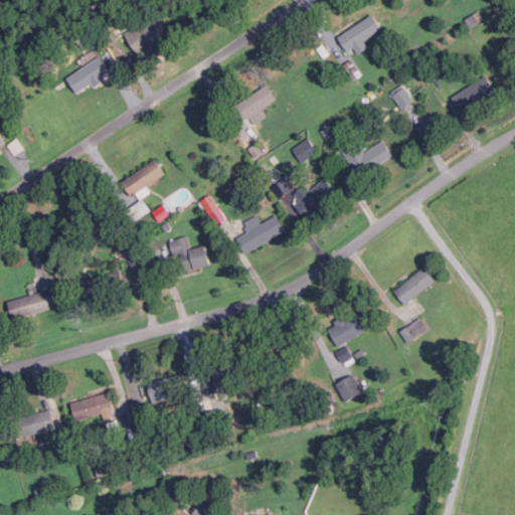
[(90,15),(86,8),(98,1),(102,7),(97,10),(98,10),(90,15)]
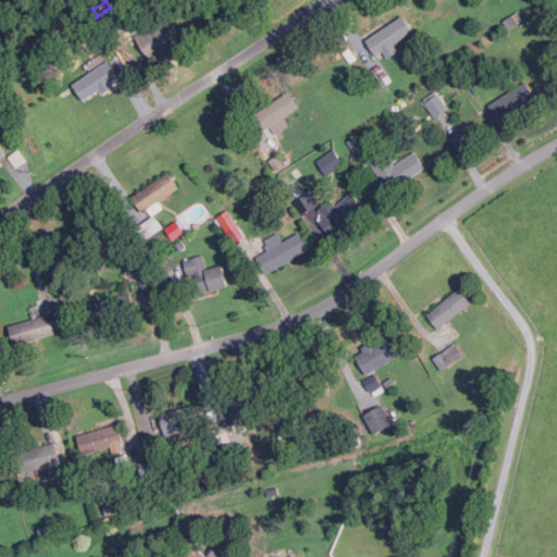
[(378,54),(367,38),(405,13),(416,29),(396,44),(400,50),(390,58),(384,50),(378,54)]
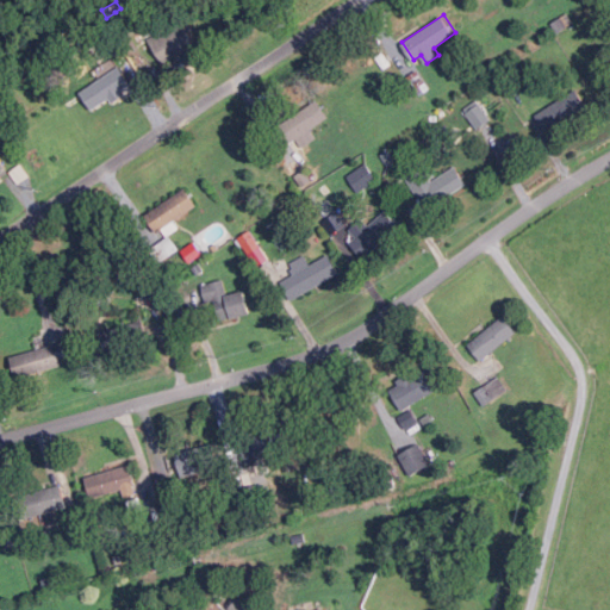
[(560,18),(567,29),(558,35),(551,24),(560,18)]
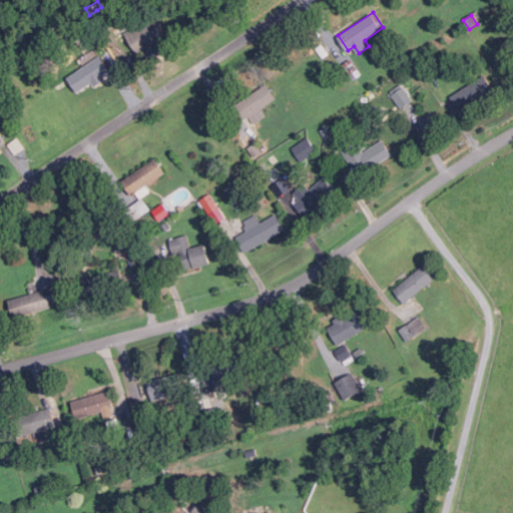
[(164,33),(152,17),(126,36),(138,52),(164,33)]
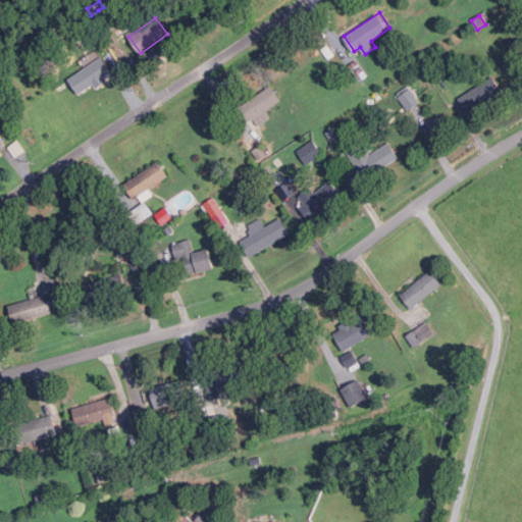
[(329,58),(323,48),(328,44),(335,54),(329,58)]
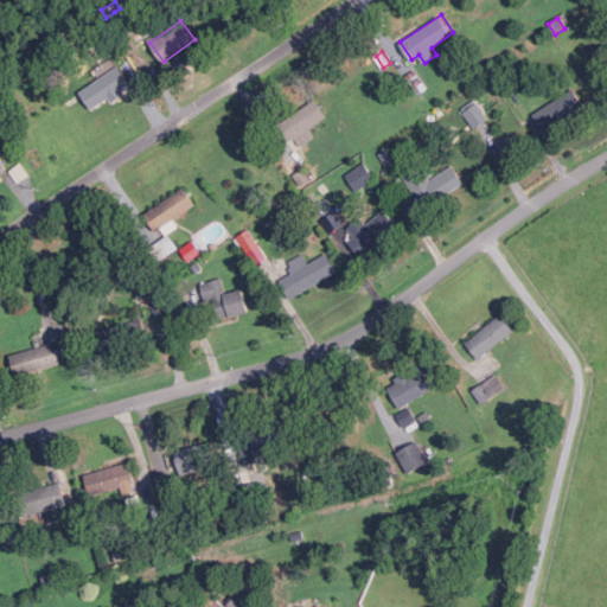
[(132,85),(119,66),(80,91),(93,112),(132,85)]
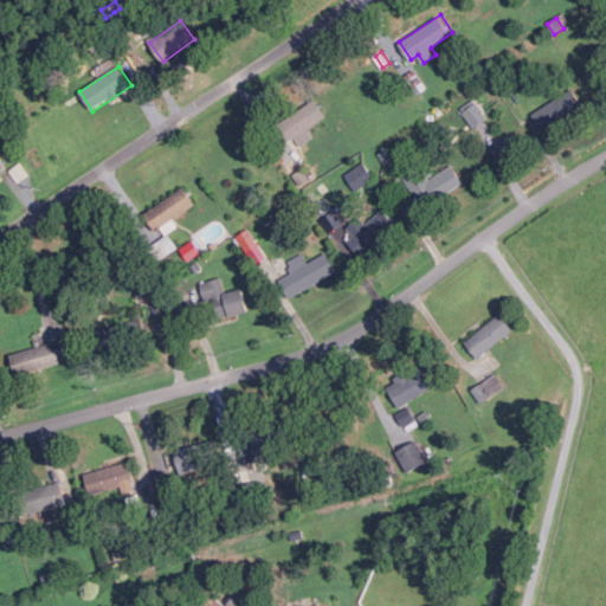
[(58,88),(50,73),(59,68),(68,82),(58,88)]
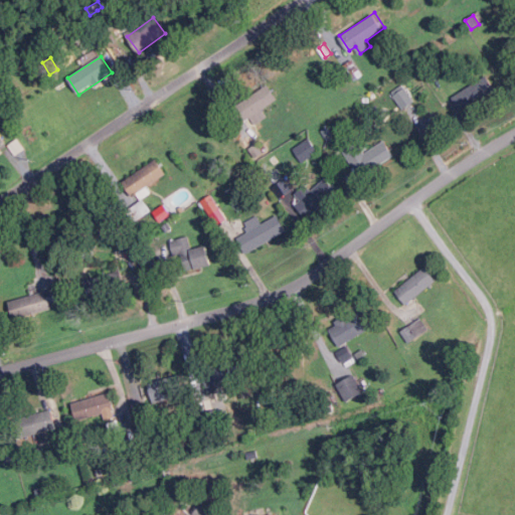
[(354,79),(345,64),(353,58),(363,73),(354,79)]
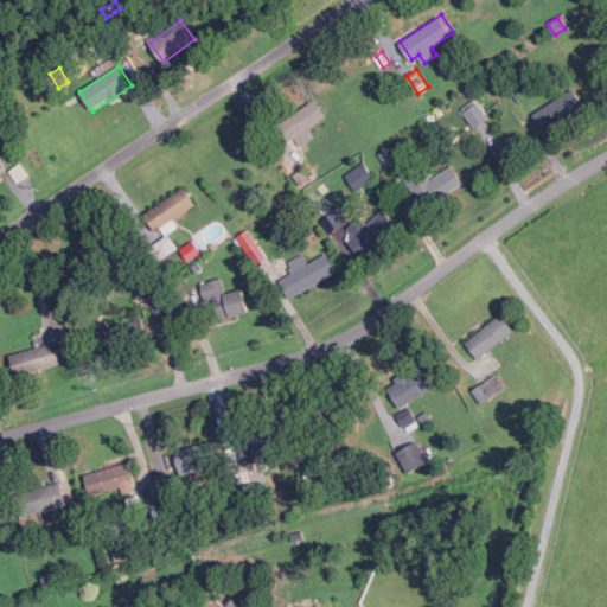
[(586,107),(574,88),(534,113),(544,132),(586,107)]
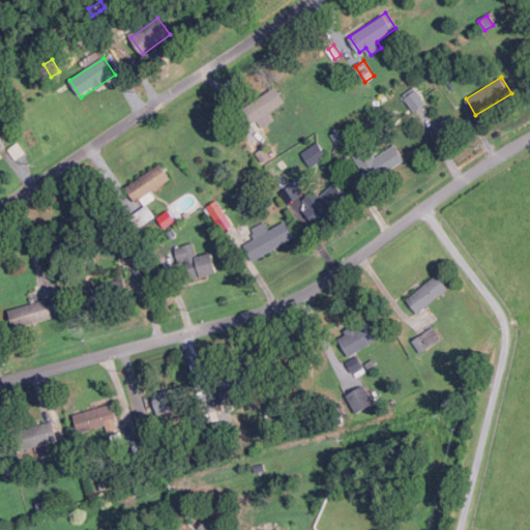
[(266,127),(261,119),(255,123),(244,109),(278,85),(289,100),(273,112),(277,119),(266,127)]
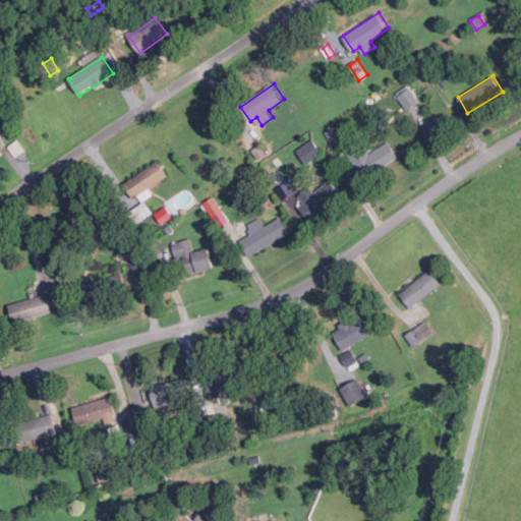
[(419,102),(408,84),(398,92),(409,108),(419,102)]
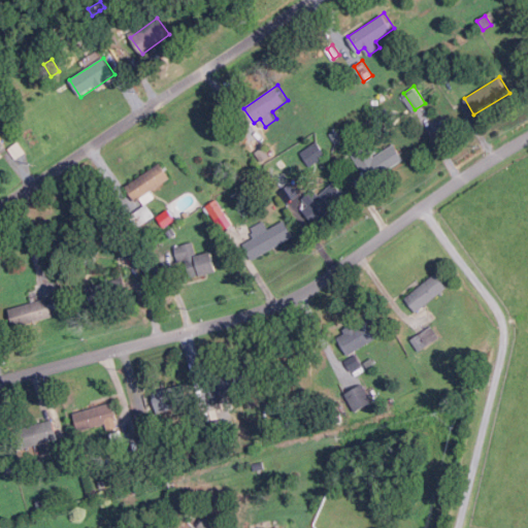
[(393,116),(385,121),(380,111),(388,107),(393,116)]
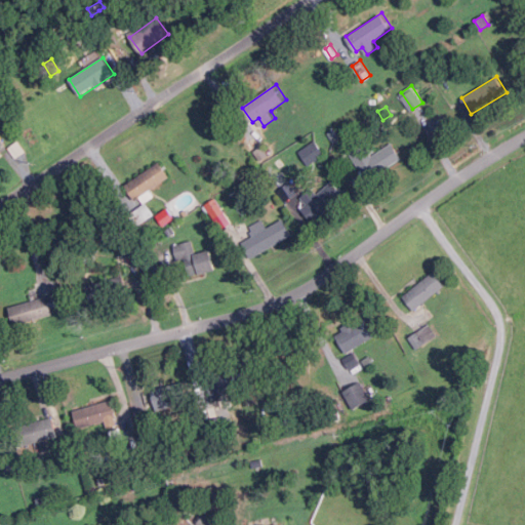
[(334,143),(328,133),(335,127),(342,137),(334,143)]
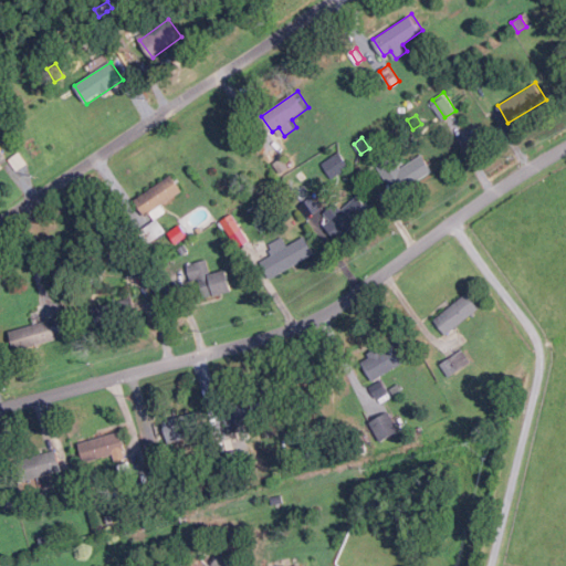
[(281,174),(274,163),(273,164),(263,149),(278,139),(286,154),(282,156),(284,158),(290,155),(295,164),(281,174)]
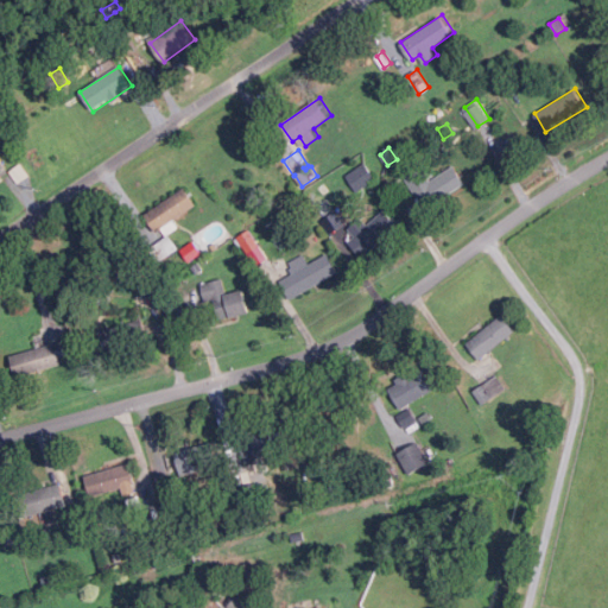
[(361,191),(348,173),(366,160),(379,178),(361,191)]
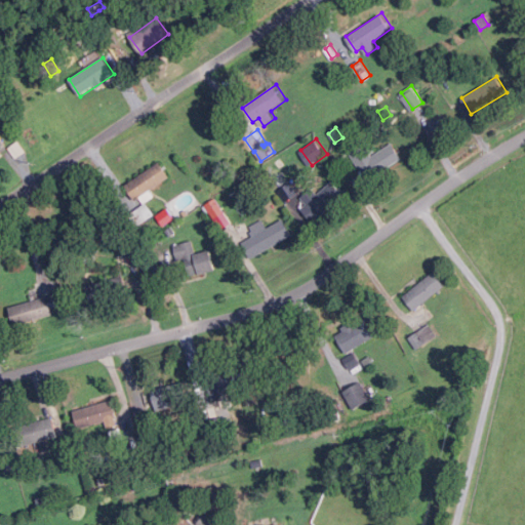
[(15,158),(7,149),(17,140),(26,150),(15,158)]
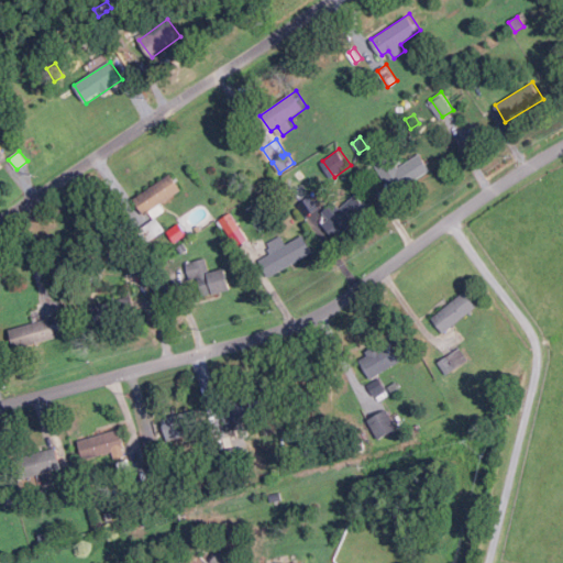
[(396,194),(375,161),(390,151),(400,166),(422,153),(433,169),(396,194)]
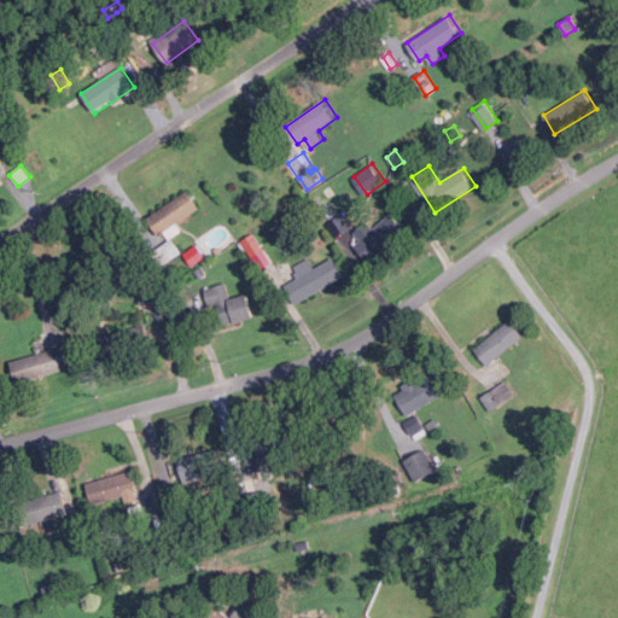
[(170,238),(165,231),(159,235),(147,217),(188,190),(200,208),(178,223),(182,231),(170,238)]
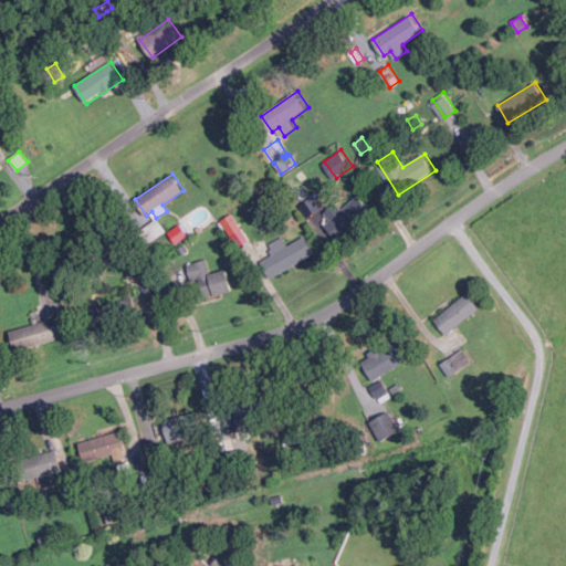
[(337,240),(324,226),(331,220),(324,212),(336,202),(342,209),(358,195),(371,210),(337,240)]
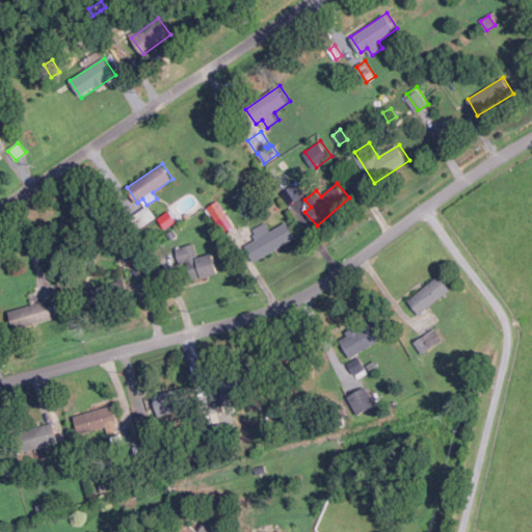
[(230,213),(218,220),(214,214),(211,216),(206,209),(219,200),(230,213)]
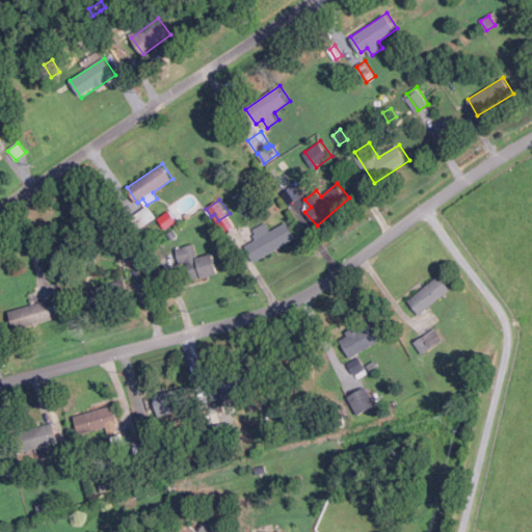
[(157,216),(140,228),(132,216),(150,205),(157,216)]
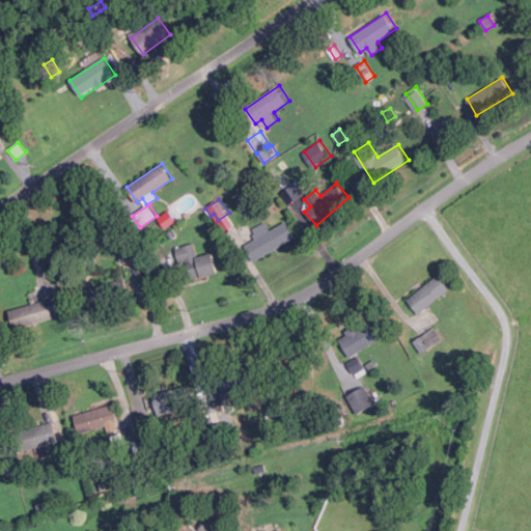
[(226,235),(218,224),(229,216),(238,227),(226,235)]
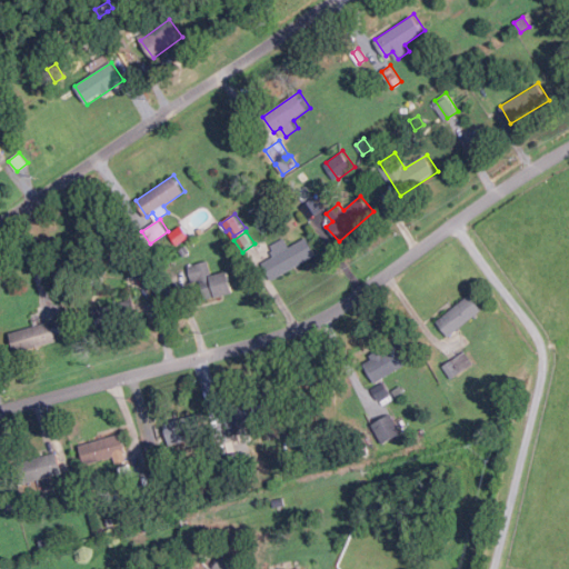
[(273,280),(263,262),(275,256),(272,251),(276,250),(272,245),(285,237),(291,247),(308,237),(318,253),(273,280)]
